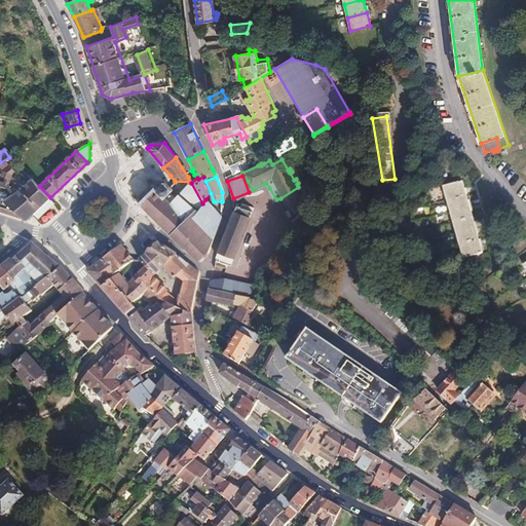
[(0,211),(13,216),(23,220),(26,220),(50,197),(39,186),(33,179),(24,187),(3,200),(0,198),(0,211)]
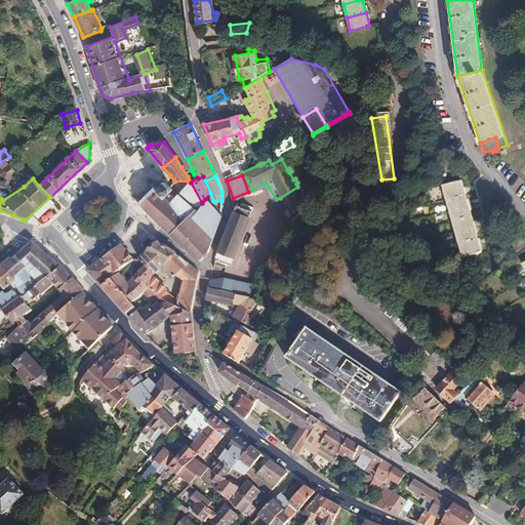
[(442,186),(446,199),(466,195),(461,180),(442,186)]
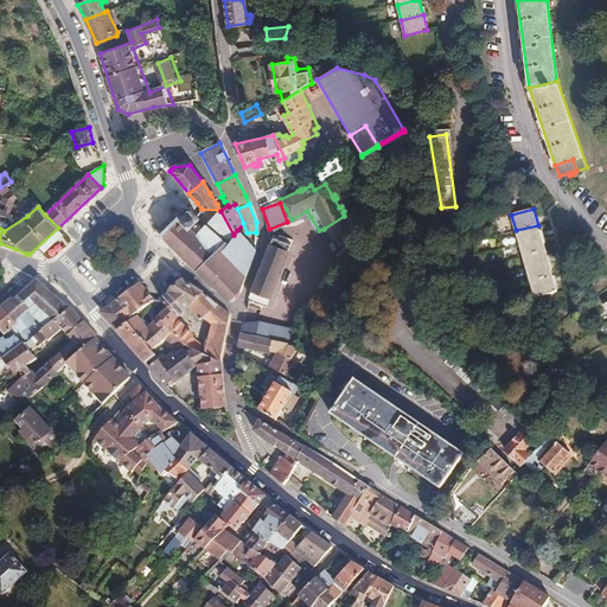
[(542,210),(551,261),(560,259),(551,209),(542,210)]
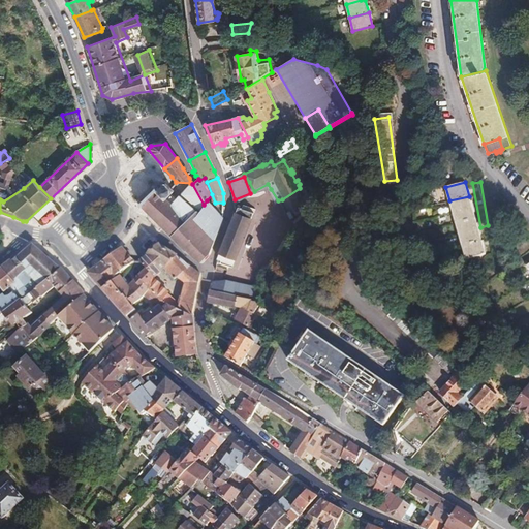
[(163,184),(158,189),(157,191),(163,197),(168,191),(169,190),(163,184)]
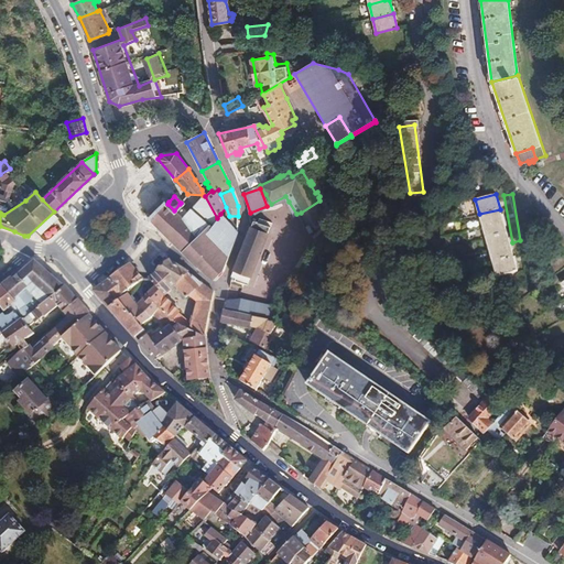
[(208,229),(231,252),(238,232),(220,214),(217,218),(205,196),(204,196),(192,210),(209,228),(208,229)]
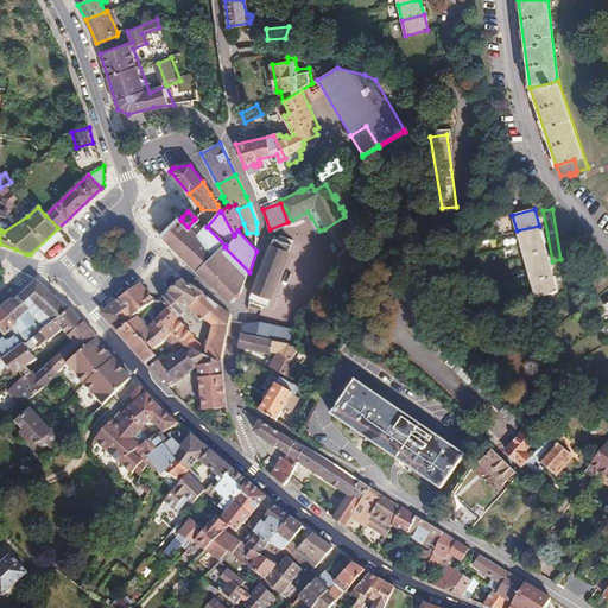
[(164,233),(162,229),(158,233),(160,235),(158,238),(162,241),(164,239),(171,246),(169,247),(171,249),(173,248),(183,258),(182,259),(184,263),(187,260),(196,271),(195,271),(197,273),(198,272),(204,278),(204,279),(206,280),(207,280),(213,286),(211,286),(213,287),(215,286),(232,302),(245,287),(244,286),(249,272),(225,247),(226,246),(207,227),(204,229),(197,236),(188,227),(181,220),(182,217),(181,215),(178,217),(176,215),(173,217),(177,220),(164,233)]
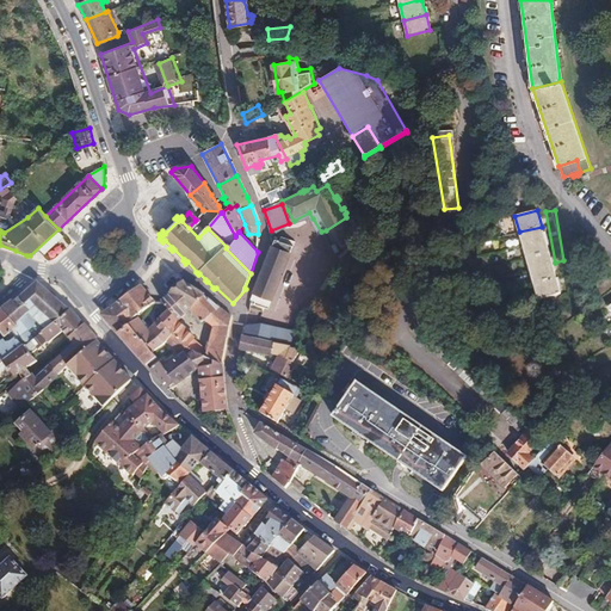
[(346,217),(326,230),(333,242),(337,240),(340,245),(355,236),(358,234),(355,233),(355,221),(352,221),(351,224),(346,217)]
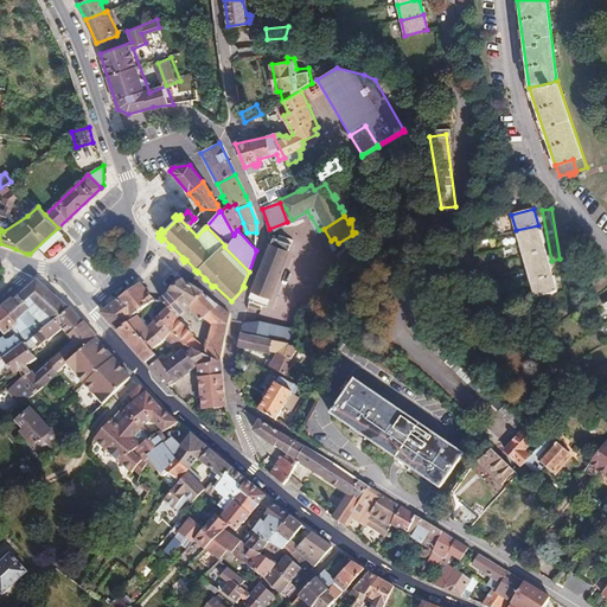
[(197,236),(204,229),(193,219),(187,227),(197,236)]
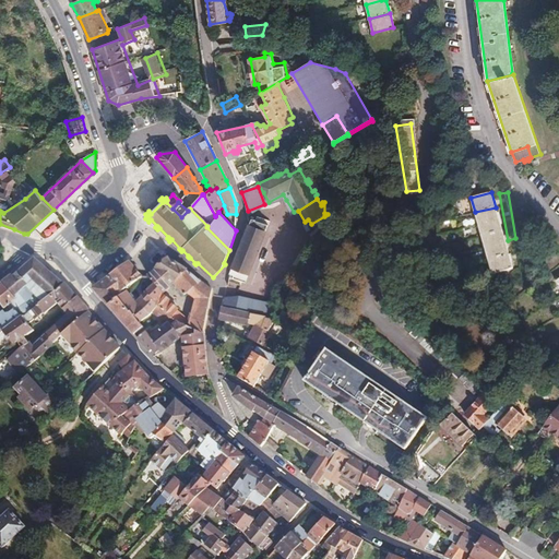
[(496,207),(475,212),(478,224),(499,218),(496,207)]
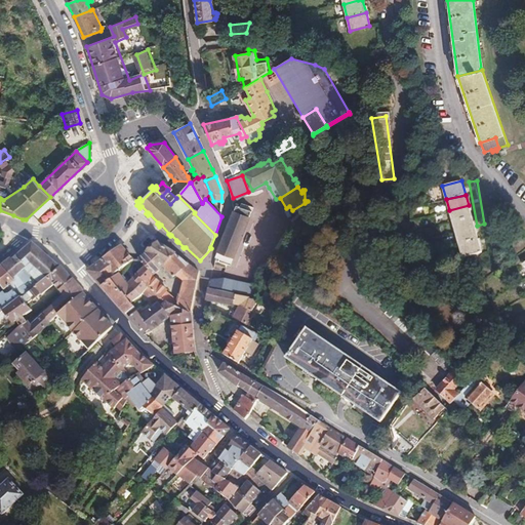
[(237,204),(217,257),(232,263),(251,211),(237,204)]
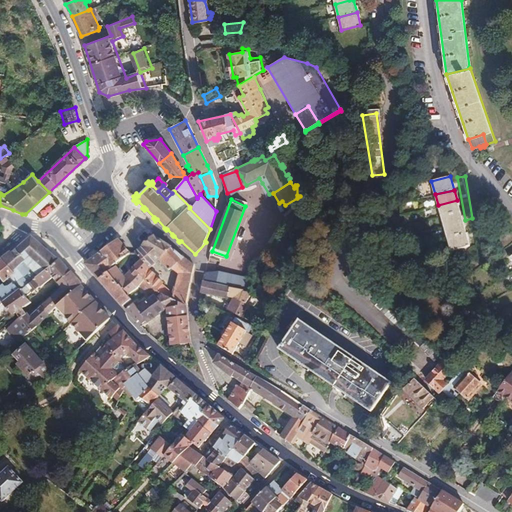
[(457,200),(438,205),(441,216),(460,211),(457,200)]
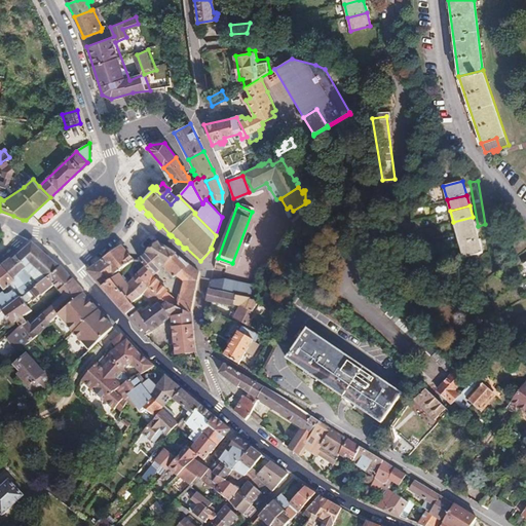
[(45,221),(51,214),(43,208),(37,216),(45,221)]
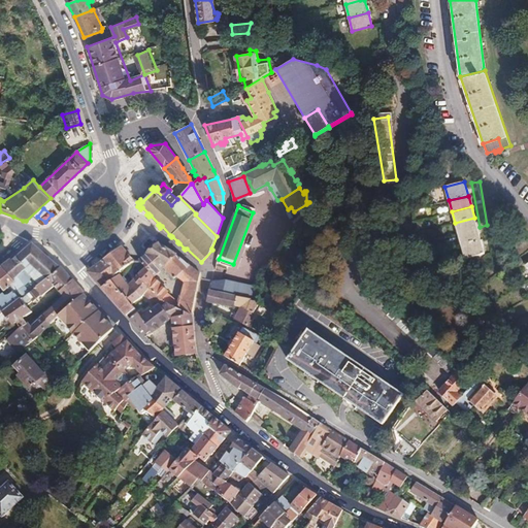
[(474,218),(455,223),(458,233),(477,228),(474,218)]
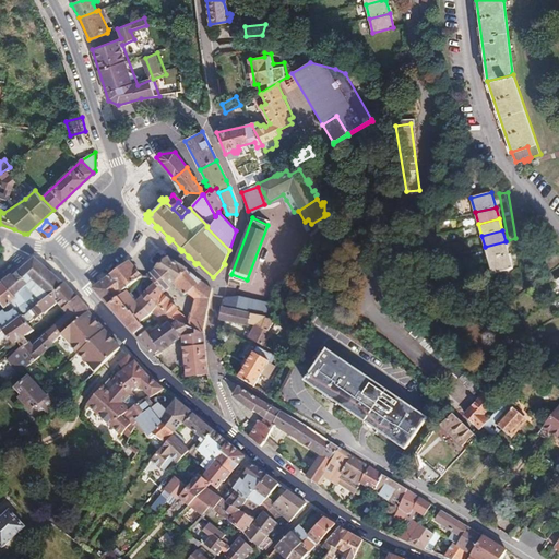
[(506,241),(485,247),(488,259),(509,254),(506,241)]
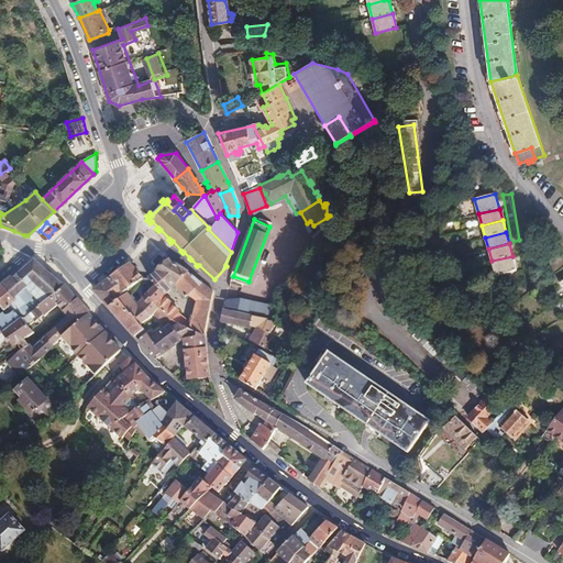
[(512,256),(492,261),(495,275),(516,271),(512,256)]
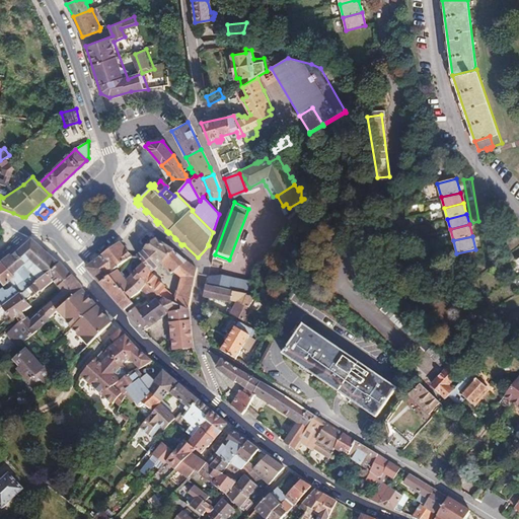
[(181,307),(189,310),(197,269),(176,253),(155,239),(154,240),(151,238),(144,245),(146,248),(138,257),(143,263),(151,272),(159,264),(170,274),(173,272),(181,278),(177,300),(176,304),(181,307)]
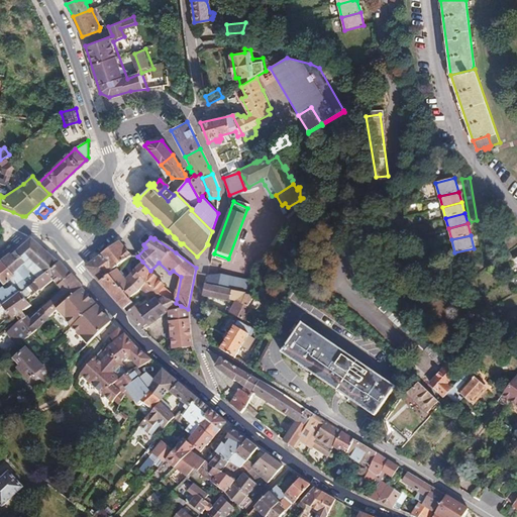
[(43,273),(57,263),(31,239),(12,255),(10,254),(1,262),(13,276),(7,282),(11,287),(13,285),(14,286),(19,293),(21,292),(22,293),(27,288),(26,287),(27,285),(22,279),(15,270),(28,259),(43,273)]
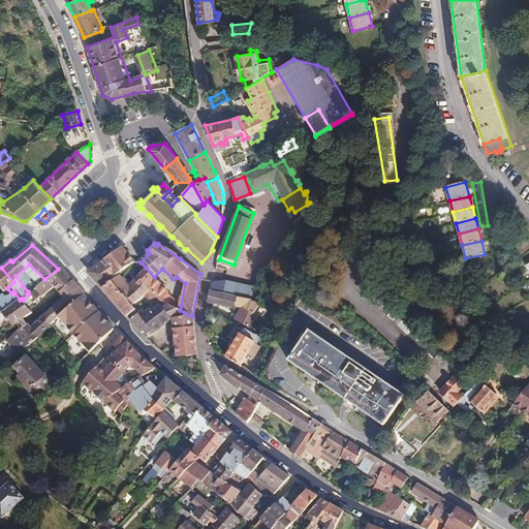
[(94,282),(101,289),(111,282),(118,275),(118,274),(133,261),(121,249),(101,263),(88,273),(88,276),(94,282)]
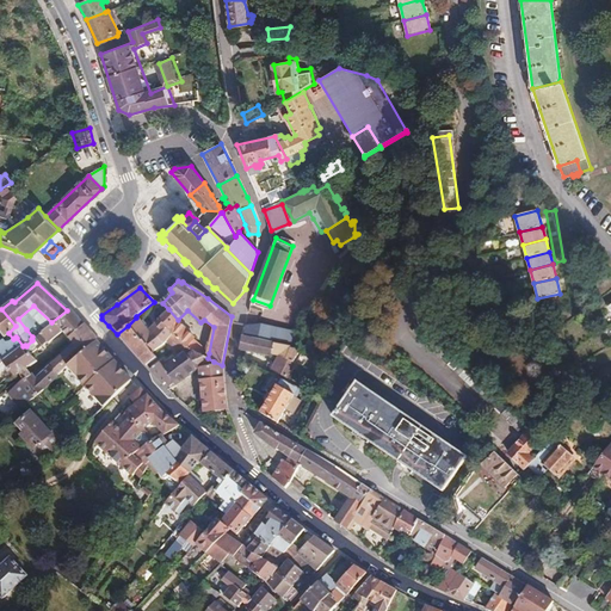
[(43,328),(51,322),(34,306),(18,319),(26,329),(36,322),(43,328)]
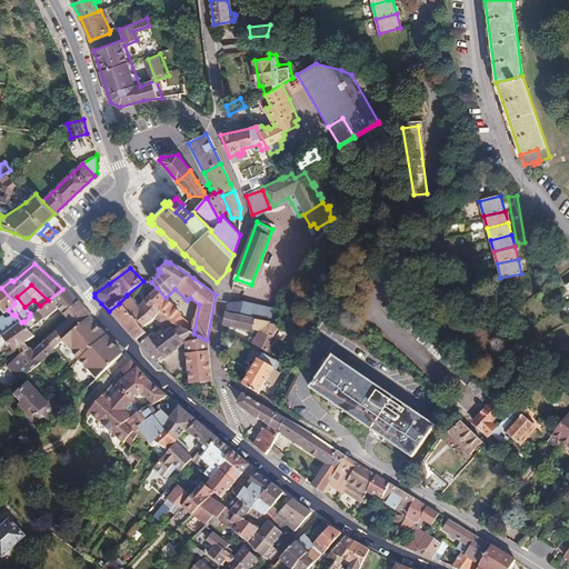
[(15,303),(1,288),(0,288),(0,306),(6,312),(8,310),(15,303)]
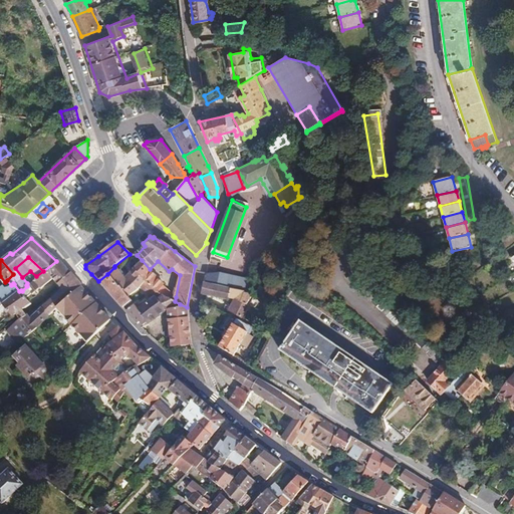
[(56,284),(69,272),(58,260),(56,261),(43,271),(36,276),(35,277),(33,279),(39,288),(52,279),(56,284)]
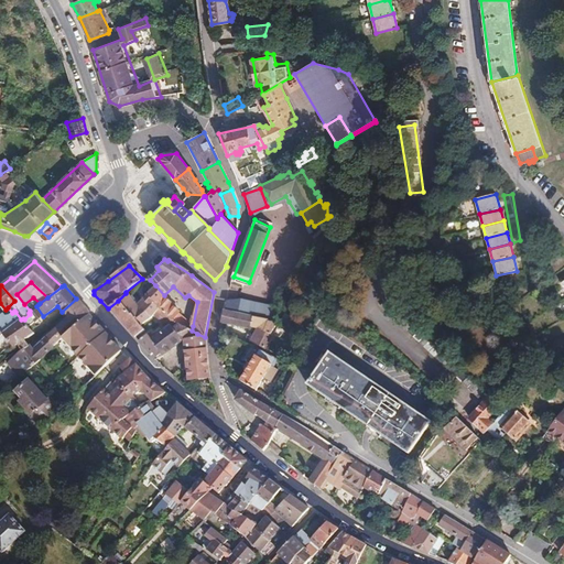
[(126,293),(118,301),(140,326),(151,316),(153,314),(158,308),(154,305),(162,296),(164,295),(155,285),(145,295),(147,295),(138,304),(137,303),(138,302),(133,299),(132,299),(127,293),(126,293)]
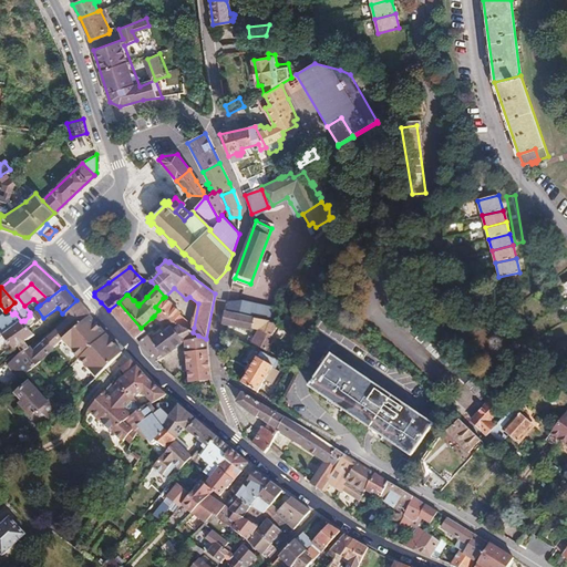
[(155,307),(158,310),(178,327),(187,330),(189,323),(177,313),(178,312),(171,307),(172,306),(163,298),(155,307)]
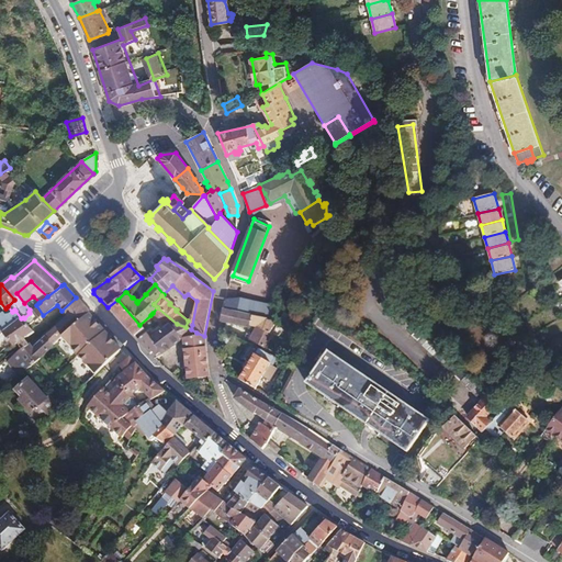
[(87,313),(88,312),(76,298),(62,311),(67,316),(32,348),(29,344),(27,344),(22,349),(9,360),(14,367),(15,367),(22,374),(30,367),(31,367),(53,346),(62,337),(85,315),(87,313)]
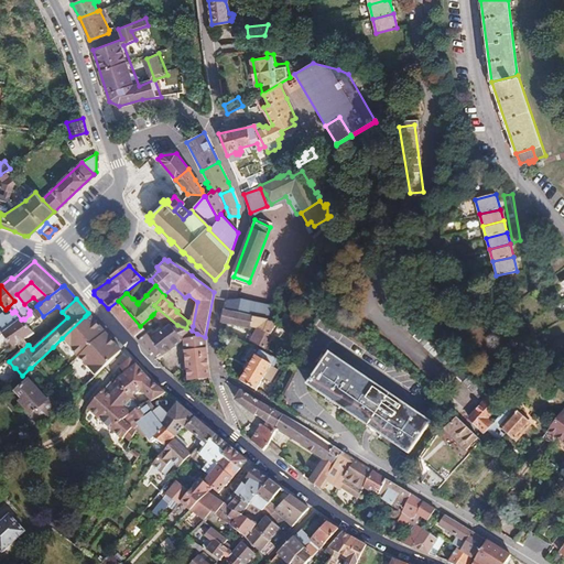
[(258,317),(259,318),(261,304),(240,300),(237,314),(258,317)]
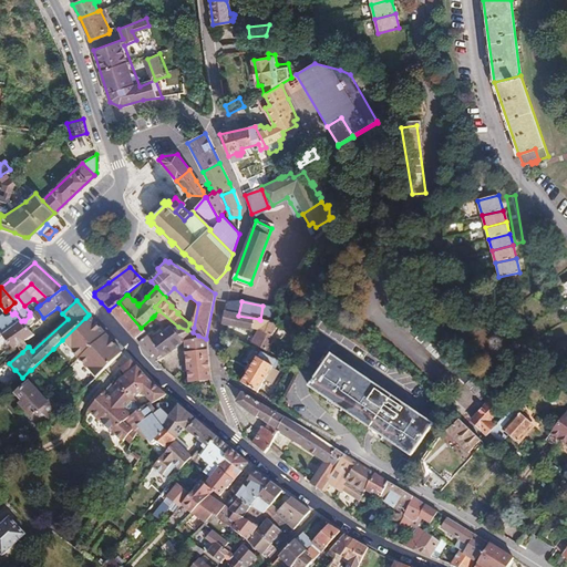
[(109,310),(136,340),(145,331),(141,328),(119,302),(109,310)]
